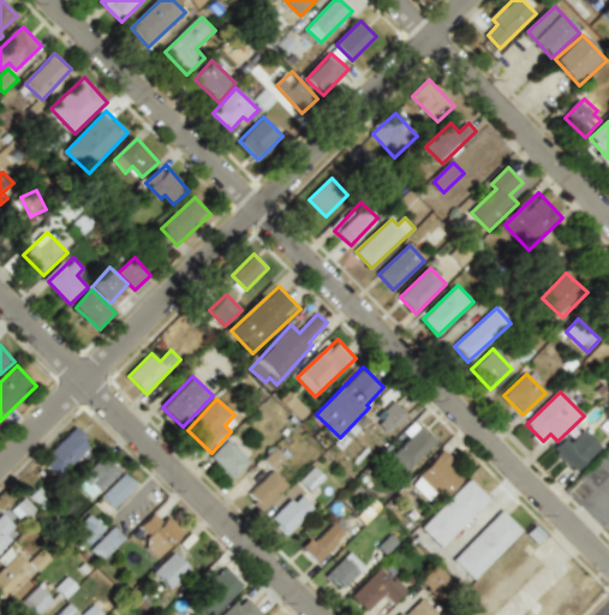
[(389,434),(407,413),(394,401),(376,422),(389,434)]
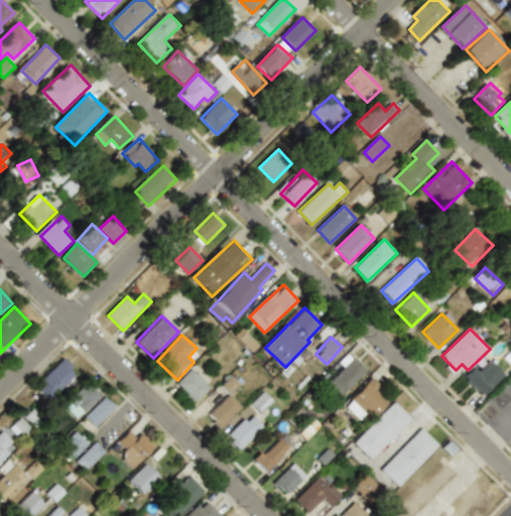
[(367,370),(349,353),(340,363),(344,367),(327,385),(341,398),(367,370)]
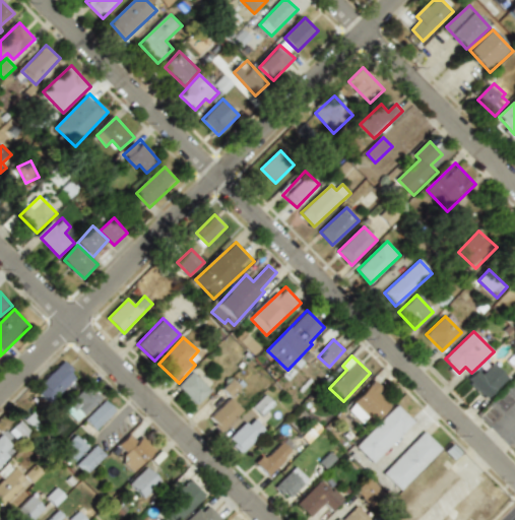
[(79,375),(65,362),(38,390),(52,403),(79,375)]
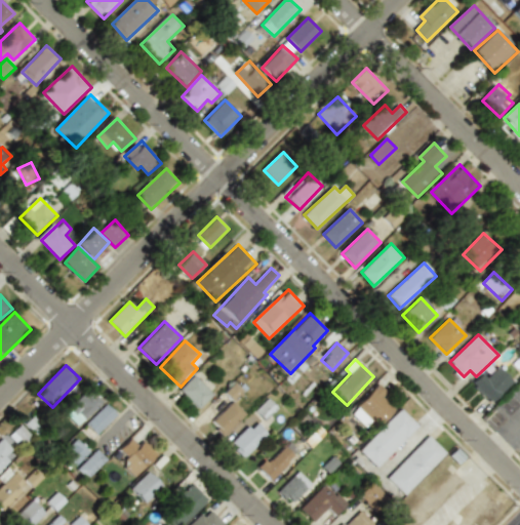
[(474,385),(493,403),(514,380),(498,367),(488,378),(483,373),(474,385)]
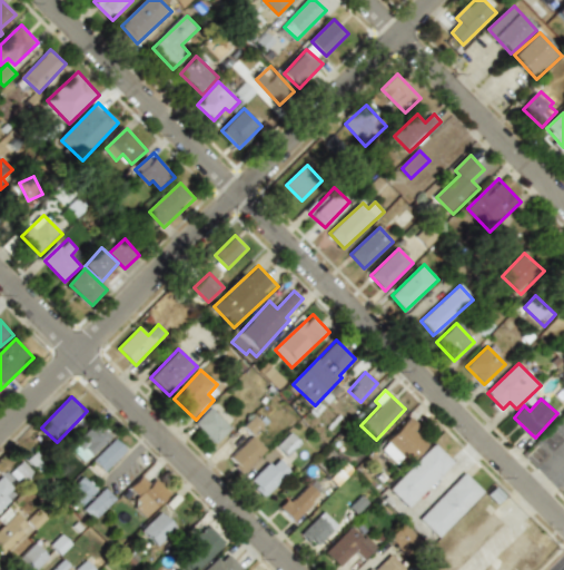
[(233,429),(213,408),(196,423),(217,444),(233,429)]
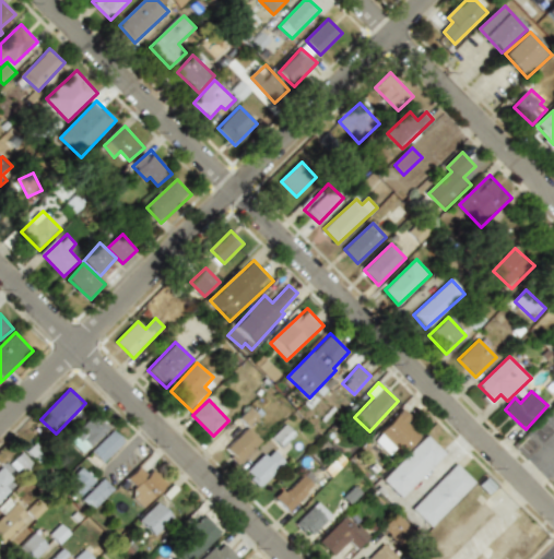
[(424,433),(402,413),(375,439),(389,453),(395,447),(403,454),(424,433)]
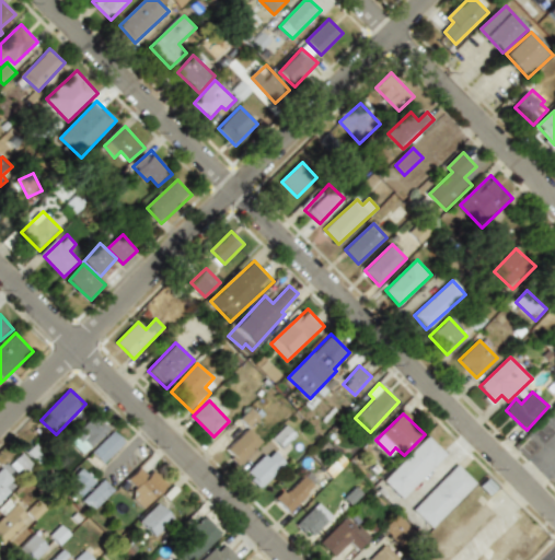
[(84,454),(111,429),(97,415),(71,440),(84,454)]
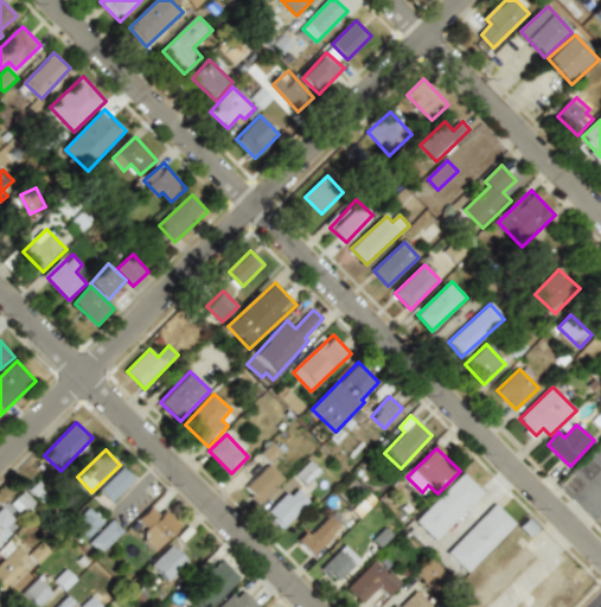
[(323,470),(309,461),(298,478),(309,486),(323,470)]
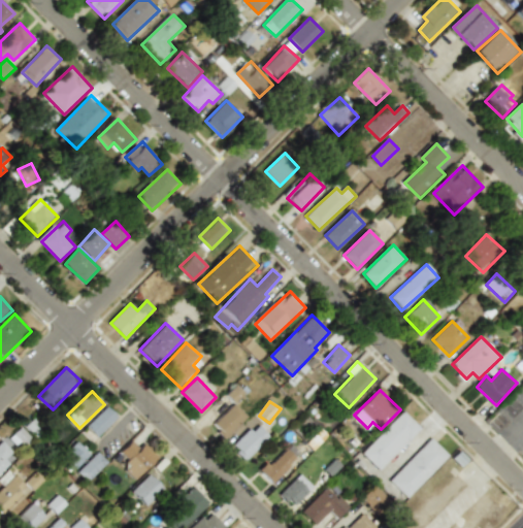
[(249,417),(236,404),(214,425),(227,438),(249,417)]
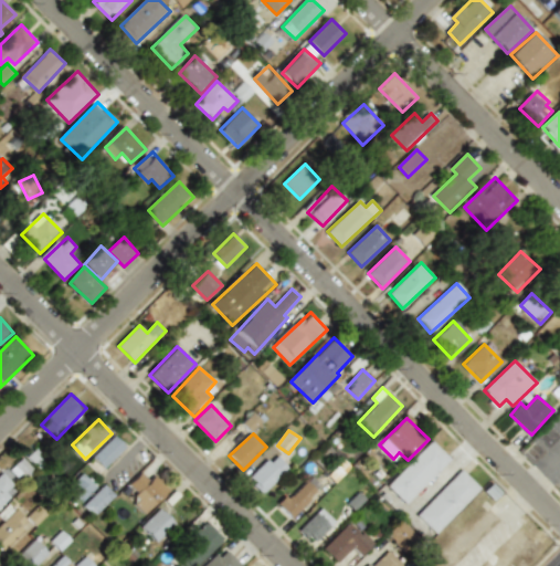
[(128,448),(117,436),(95,458),(106,469),(128,448)]
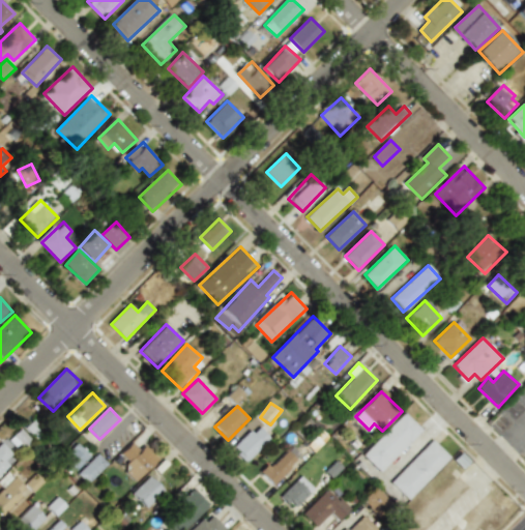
[(366,455),(383,472),(425,430),(407,412),(366,455)]
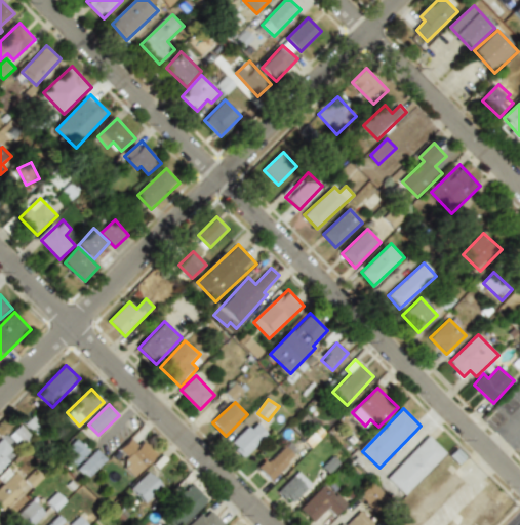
[(245,457),(270,435),(256,421),(233,444),(245,457)]
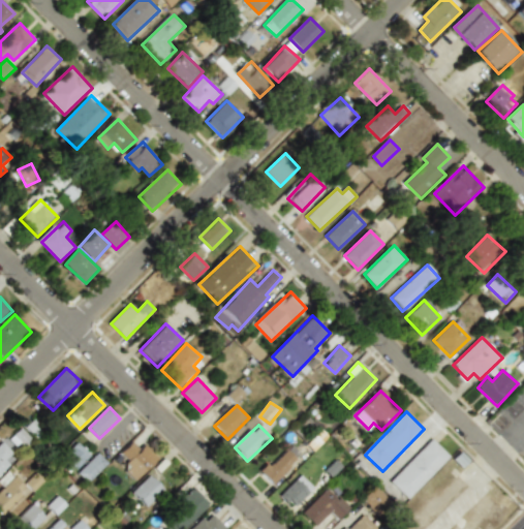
[(33,439),(23,428),(10,439),(22,450),(33,439)]
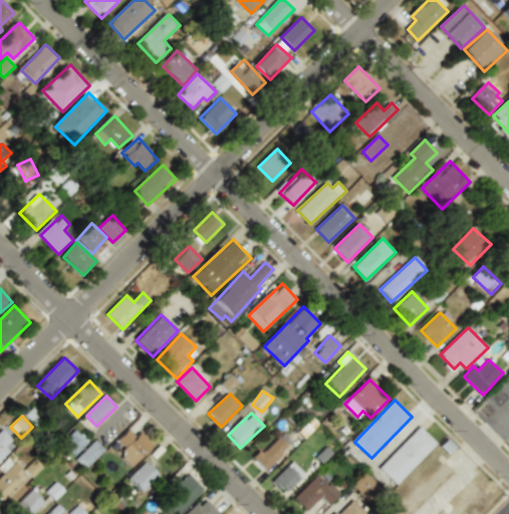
[(398,485),(439,444),(422,427),(380,468),(398,485)]
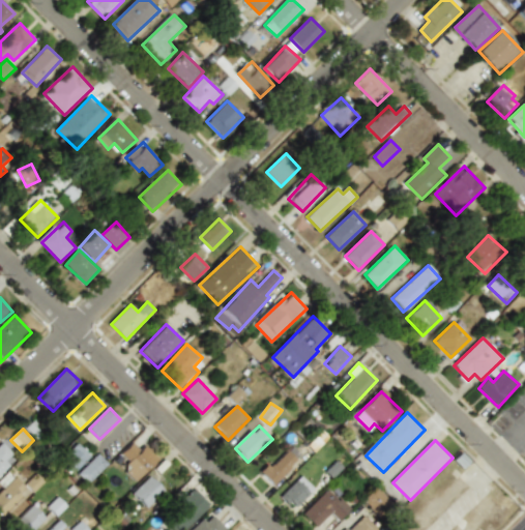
[(122,454),(134,467),(127,472),(137,481),(161,459),(148,445),(142,450),(135,442),(122,454)]
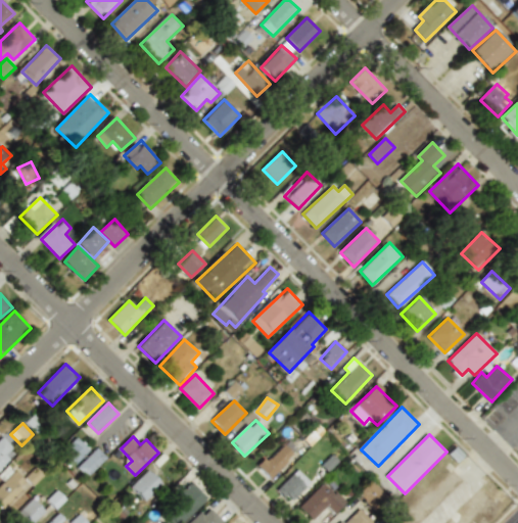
[(0,440),(0,470),(18,453),(3,437),(0,440)]
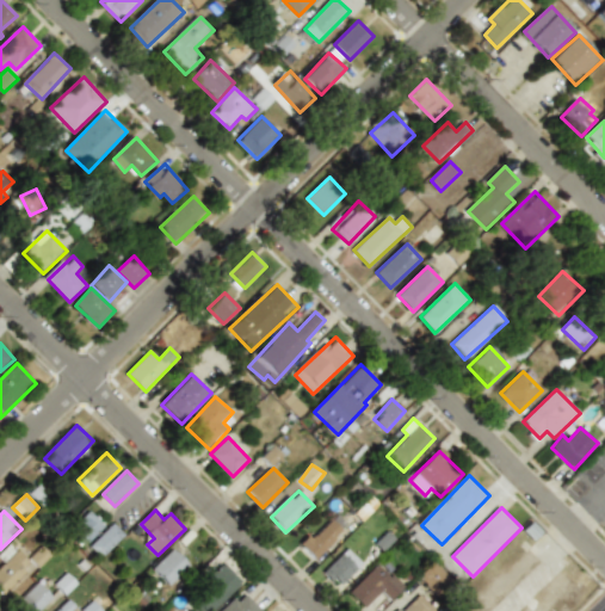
[(106,525),(92,511),(74,530),(88,544),(106,525)]
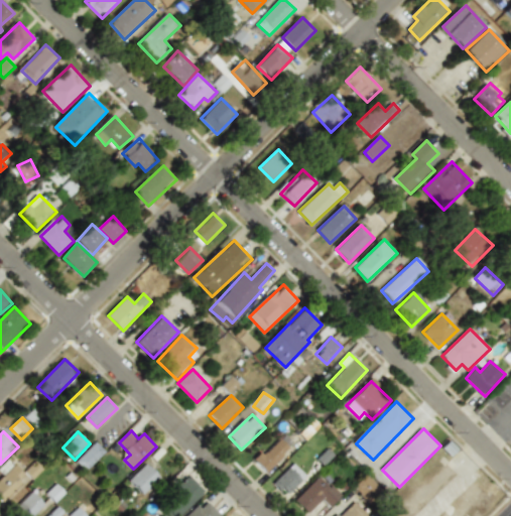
[(256,461),(266,472),(291,448),(281,437),(256,461)]
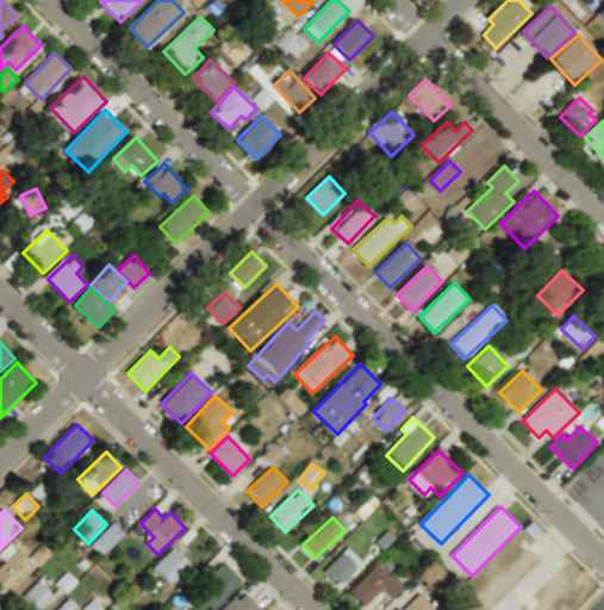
[(126,534),(114,522),(92,545),(103,556),(126,534)]
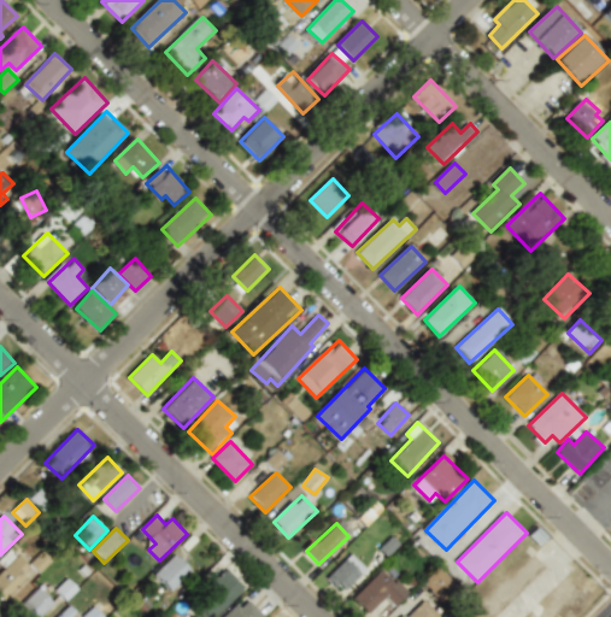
[(53,562),(45,552),(31,564),(40,574),(53,562)]
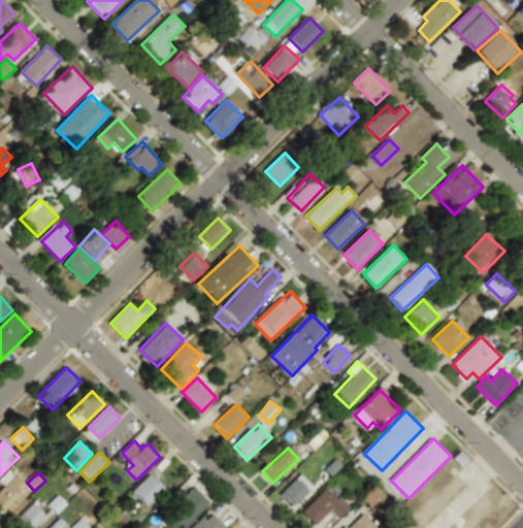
[(148,506),(166,490),(152,474),(133,491),(148,506)]
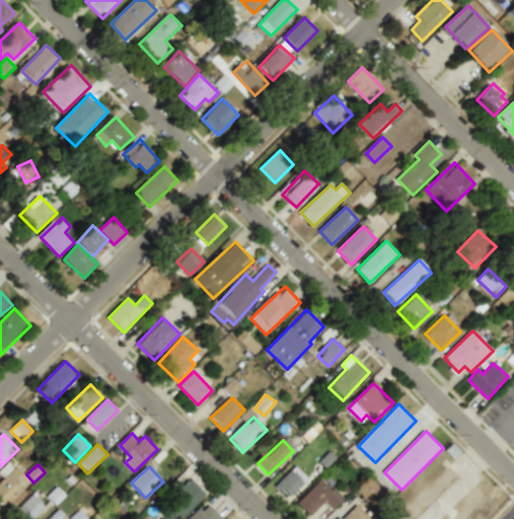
[(309,478),(297,466),(277,486),(290,498),(309,478)]
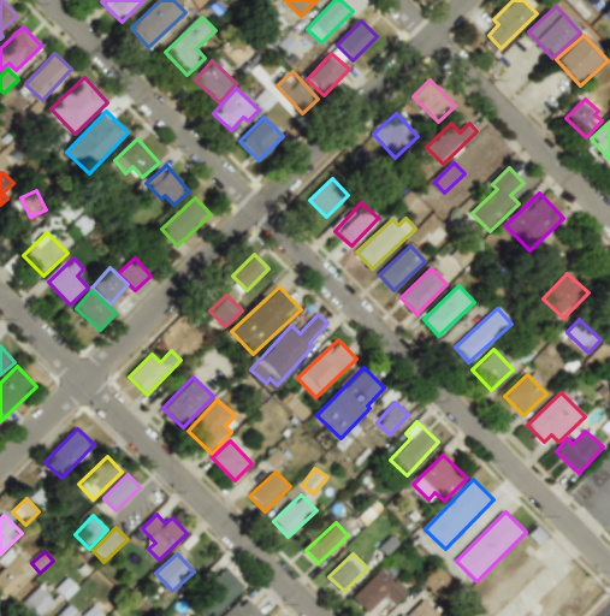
[(33,570),(18,555),(0,572),(0,596),(3,598),(33,570)]
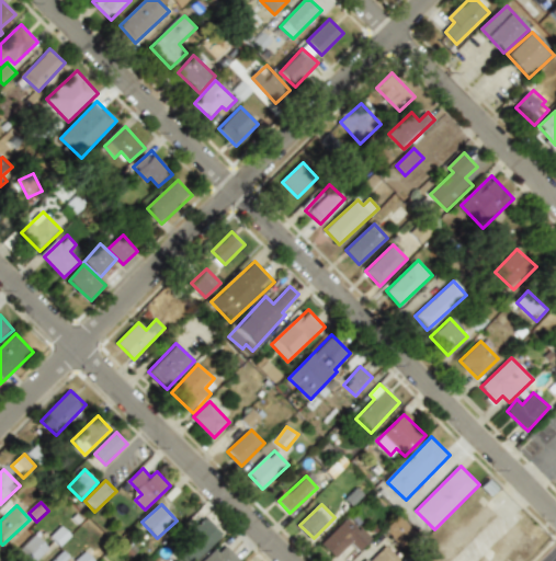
[(386,528),(398,541),(411,528),(398,516),(386,528)]
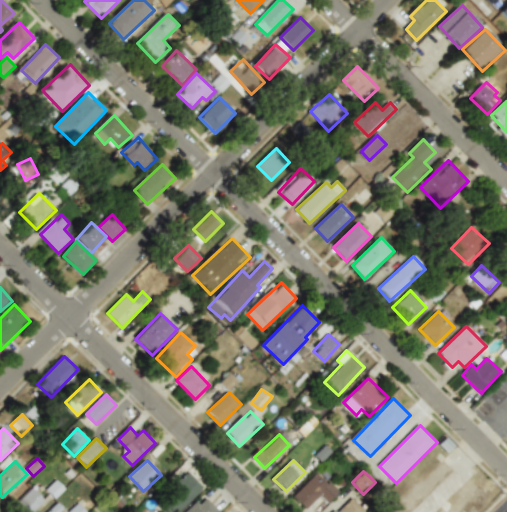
[(178,511),(204,488),(189,472),(156,503),(165,511),(178,511)]
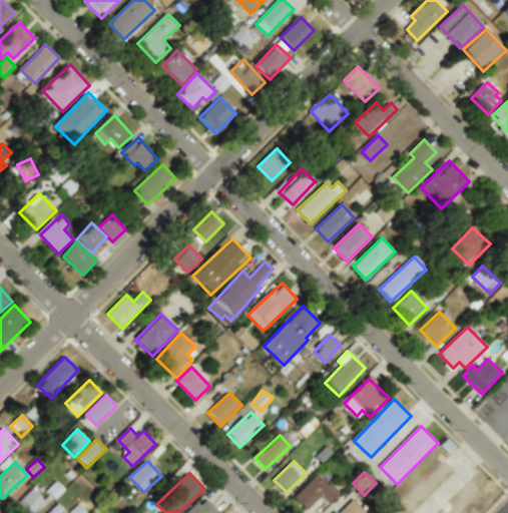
[(295,498),(309,510),(322,497),(329,504),(341,492),(331,483),(329,485),(318,474),(295,498)]
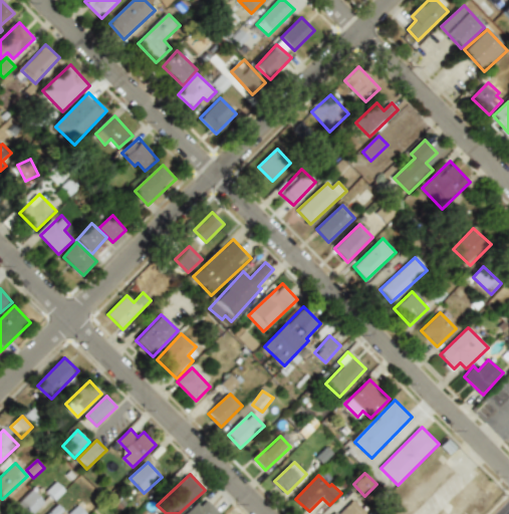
[(66,491),(57,482),(47,491),(56,500),(66,491)]
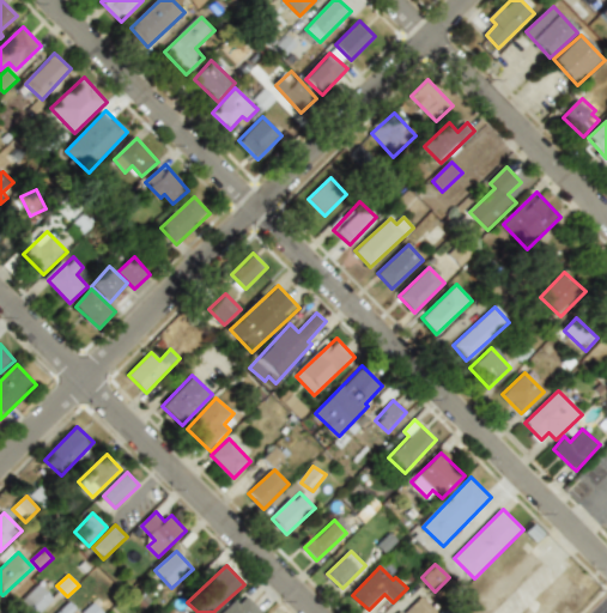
[(41,612),(54,600),(40,584),(18,605),(26,612),(41,612)]
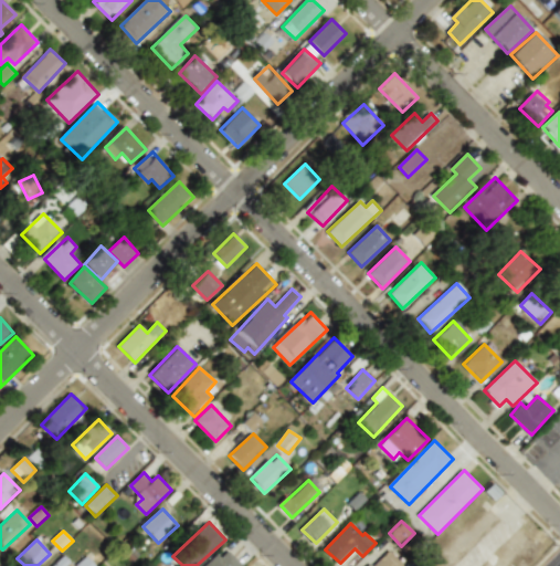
[(243,565),(224,547),(207,565),(243,565)]
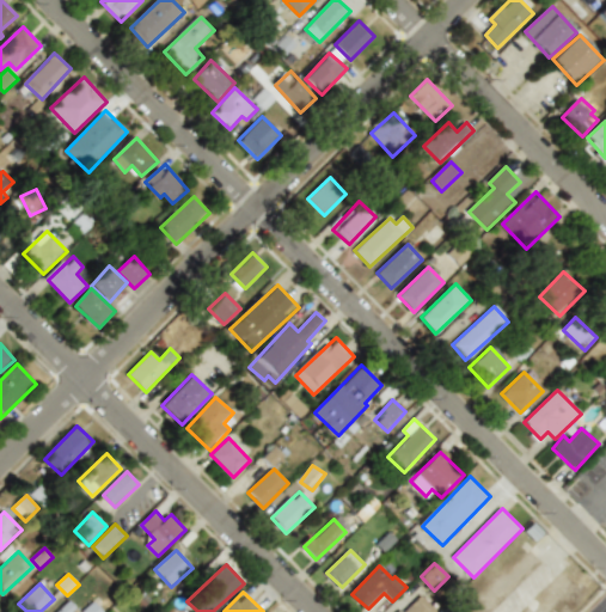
[(434,611),(436,611),(418,594),(402,611),(434,611)]
